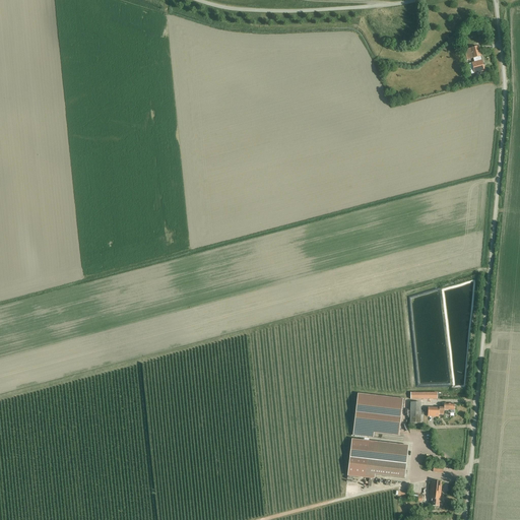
[(481,60),(481,61),(480,57),(478,47),(464,50),(467,60),(473,59),(474,62),(472,63),(473,68),(474,74),(484,71),(481,60)]
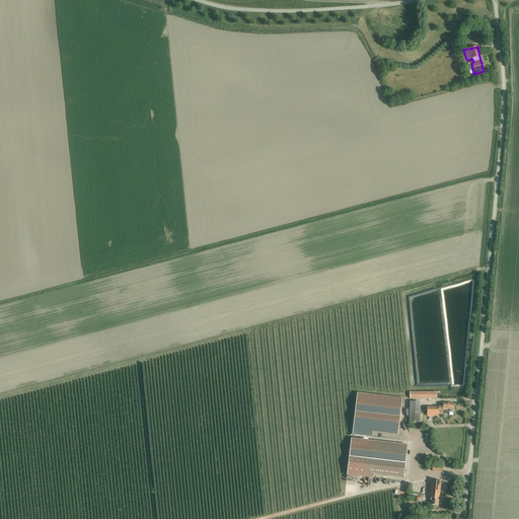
[(362,436),(372,437),(373,433),(397,436),(400,402),(366,399),(362,436)]
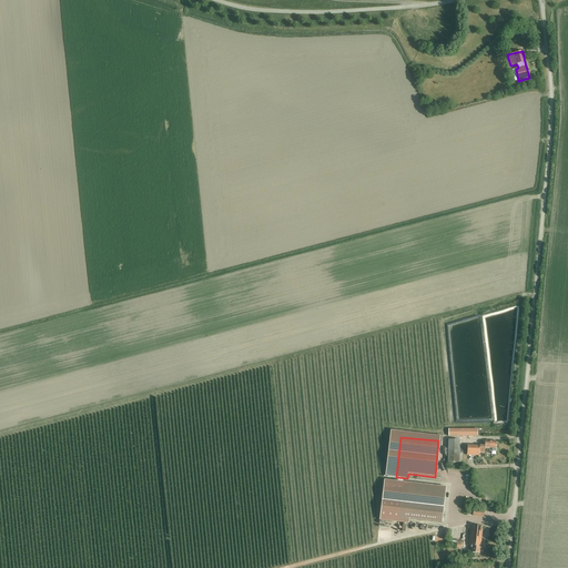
[(448,463),(459,463),(459,440),(448,439),(448,463)]
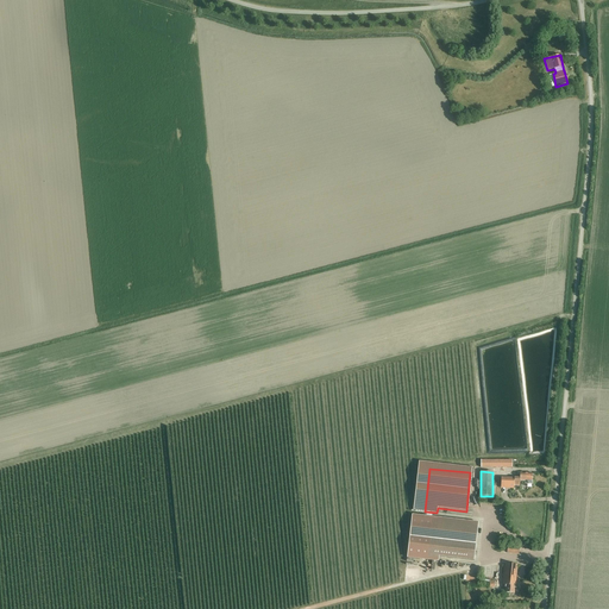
[(525,481),(532,481),(533,473),(525,473),(525,472),(520,472),(520,478),(514,477),(514,478),(501,477),(501,485),(514,487),(520,487),(520,481),(525,481)]
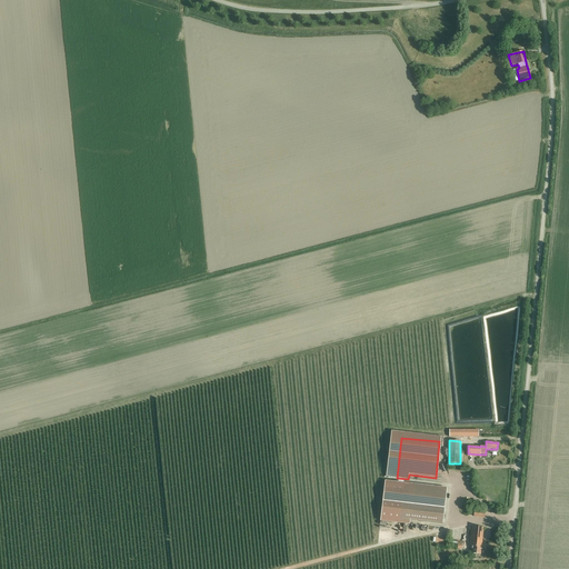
[(410,520),(442,523),(447,488),(385,481),(380,521),(409,525),(410,520)]
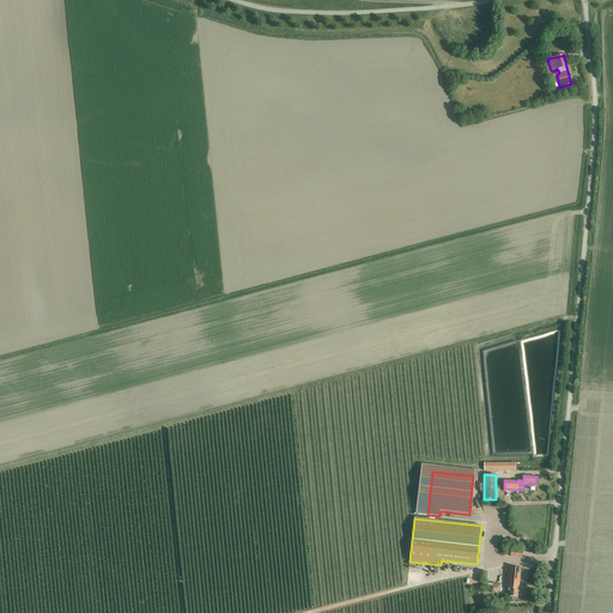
[(508,596),(517,598),(521,569),(508,566),(505,588),(508,589),(507,592),(508,592),(508,596)]
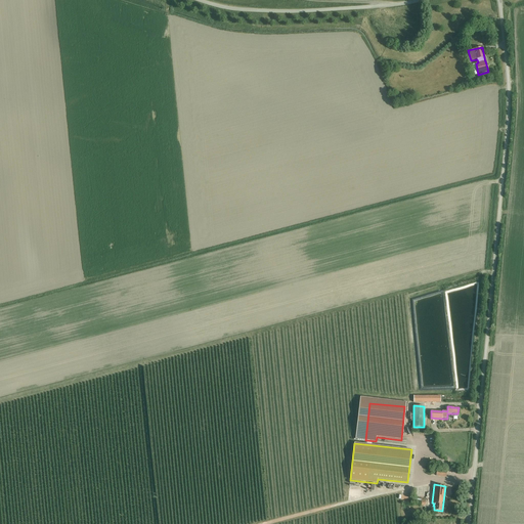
All buildings are outlined.
